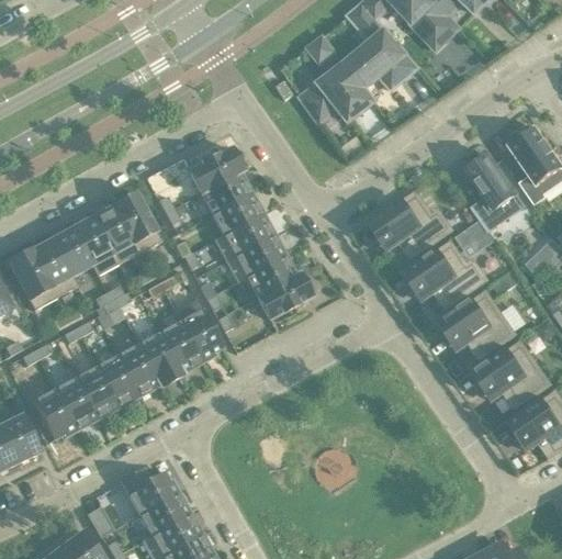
[(391,6),(422,41),(428,48),(439,40),(444,44),(460,30),(448,18),(431,0),(367,0),(363,3),(375,19),(391,6)]
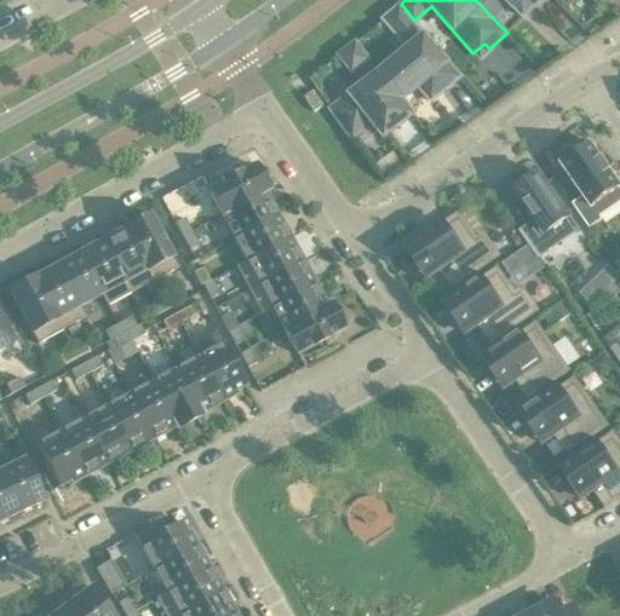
[(510,3),(518,10),(529,0),(534,5),(538,0),(476,0),(494,19),(510,3)]
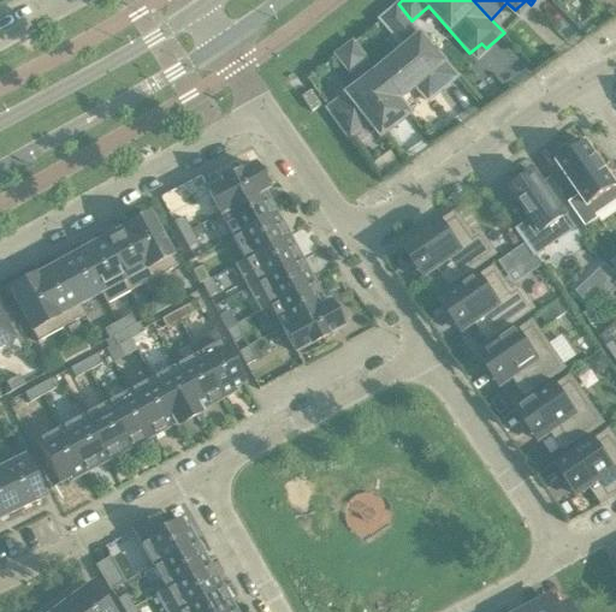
[(377,70),(400,97),(418,83),(425,91),(436,82),(440,88),(456,75),(412,21),(398,4),(396,6),(383,17),(407,47),(377,70)]
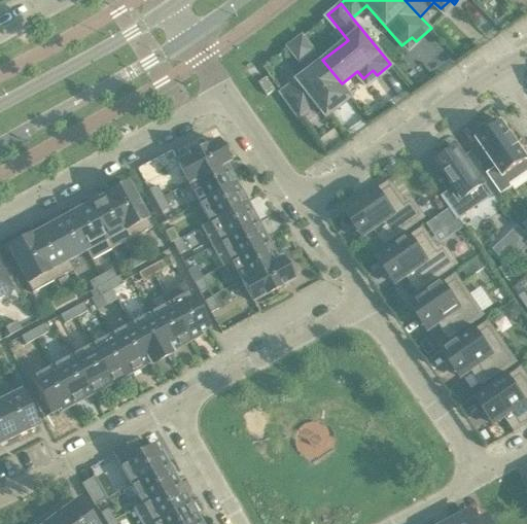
[(322,60),(282,91),(300,115),(317,102),(323,109),(334,102),(337,107),(351,96),(342,83),(322,60)]
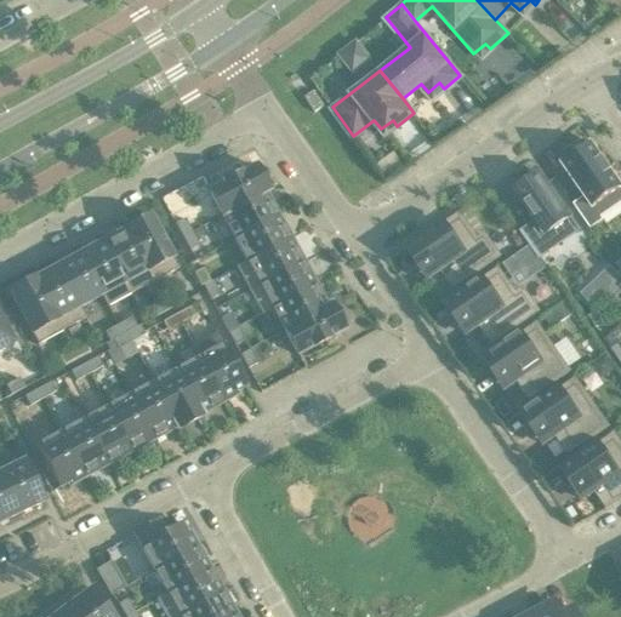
[(305,95),(314,109),(324,103),(314,89),(305,95)]
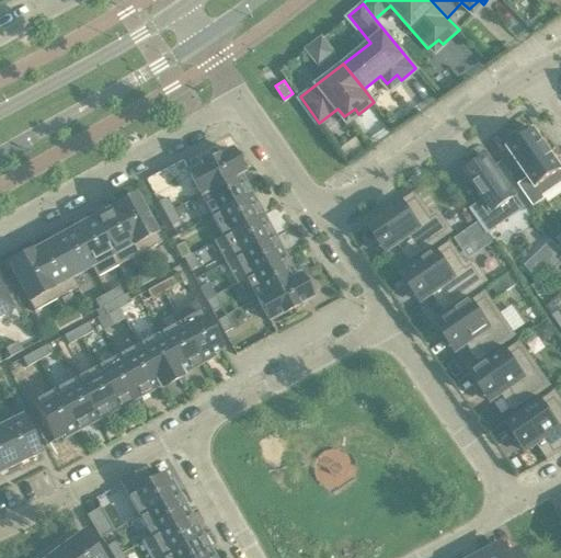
[(517,140),(507,147),(528,177),(517,183),(533,205),(545,197),(542,195),(560,181),(560,170),(529,126),(514,136),(517,140)]
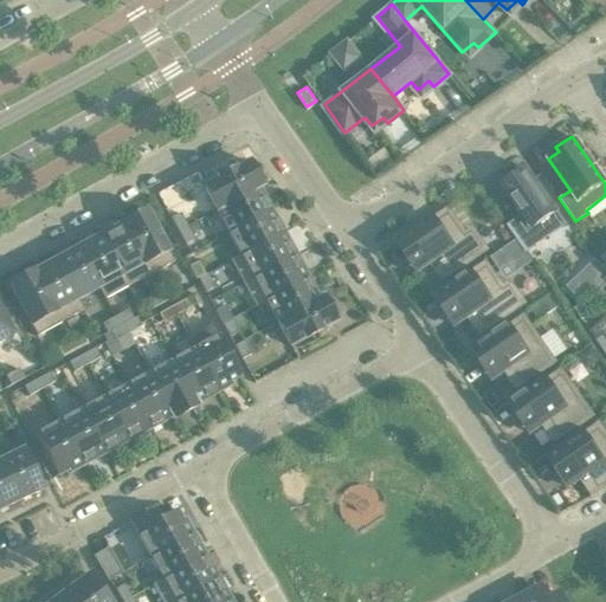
[(217,208),(262,183),(249,160),(234,167),(217,176),(204,183),(217,208)]
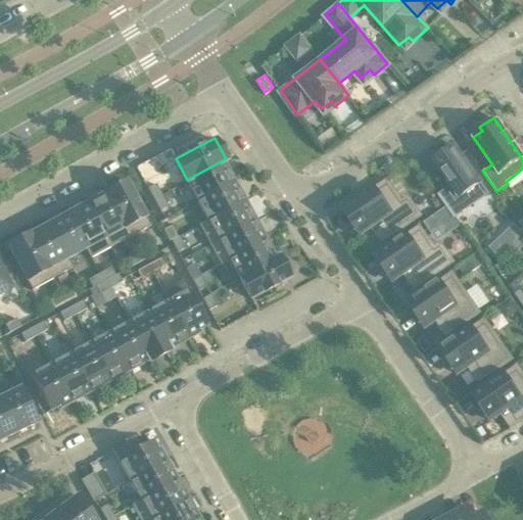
[(439,193),(454,215),(486,191),(453,142),(440,150),(442,153),(434,158),(452,184),(439,193)]
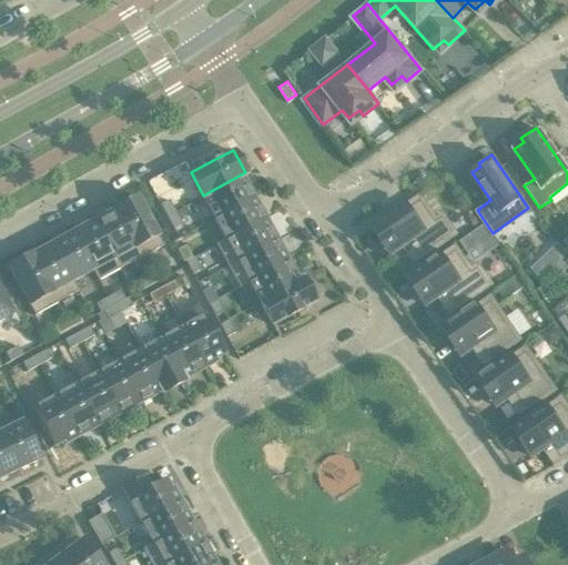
[(214,217),(252,195),(241,175),(246,172),(245,172),(203,195),(214,217)]
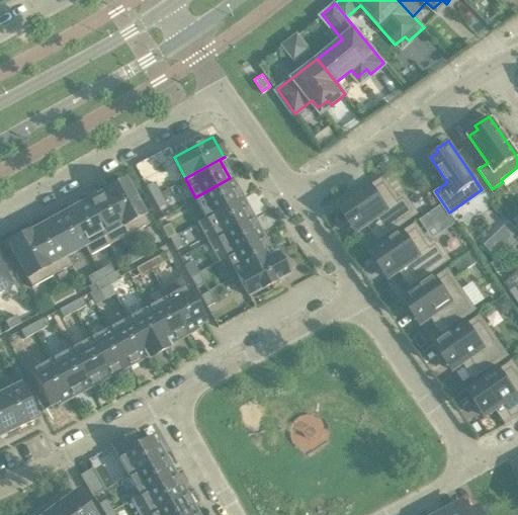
[(104,189),(128,233),(149,222),(125,178),(104,189)]
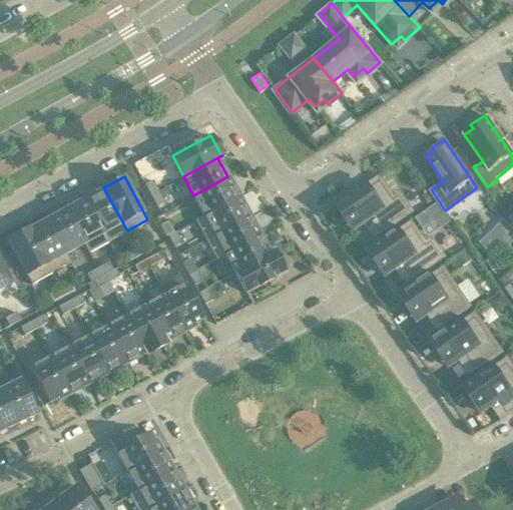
[(195,218),(238,195),(227,176),(193,195),(203,213),(194,218),(195,218)]
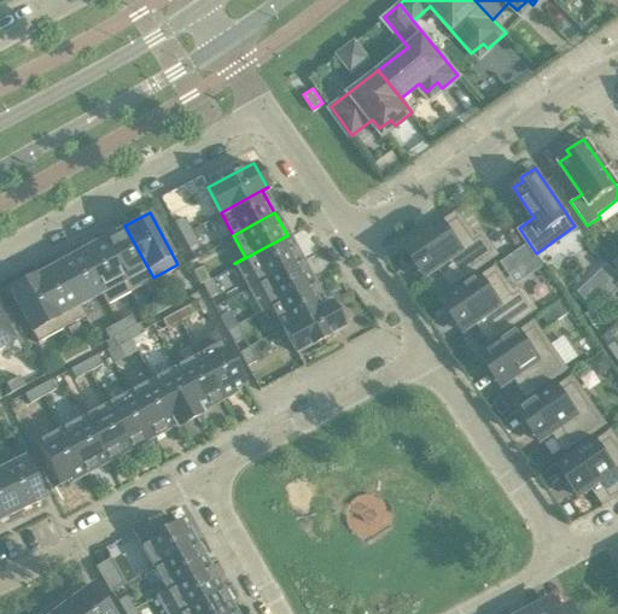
[(181,233),(191,228),(184,215),(174,220),(181,233)]
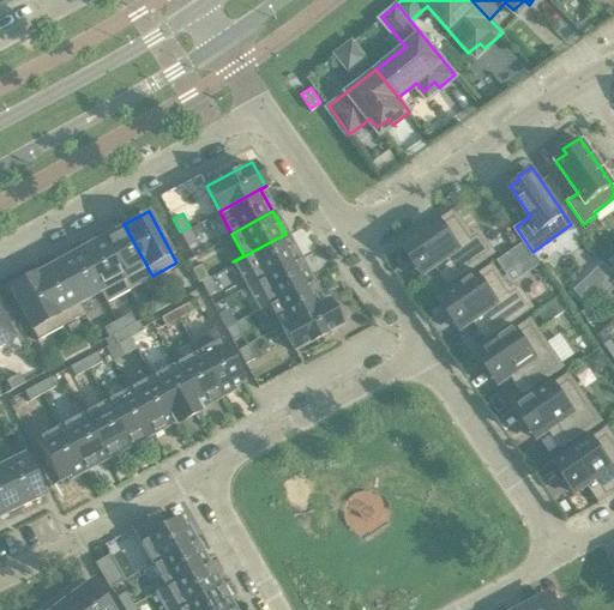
[(437,217),(402,241),(419,265),(423,273),(428,271),(443,260),(453,276),(491,249),(479,231),(471,236),(455,213),(440,223),(437,217)]
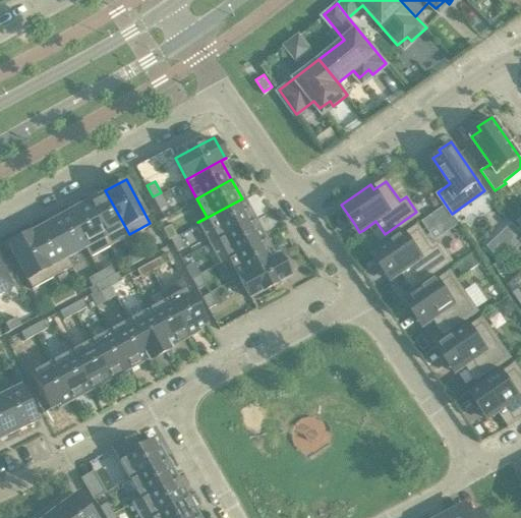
[(87,200),(110,244),(128,234),(129,234),(105,190),(104,190),(105,191),(87,200)]
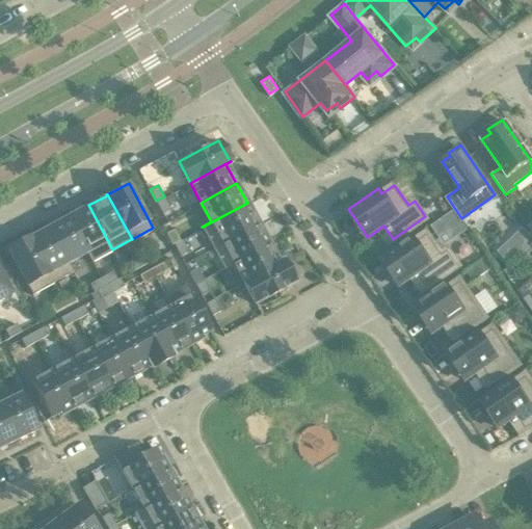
[(164,196),(156,201),(162,212),(170,208),(164,196)]
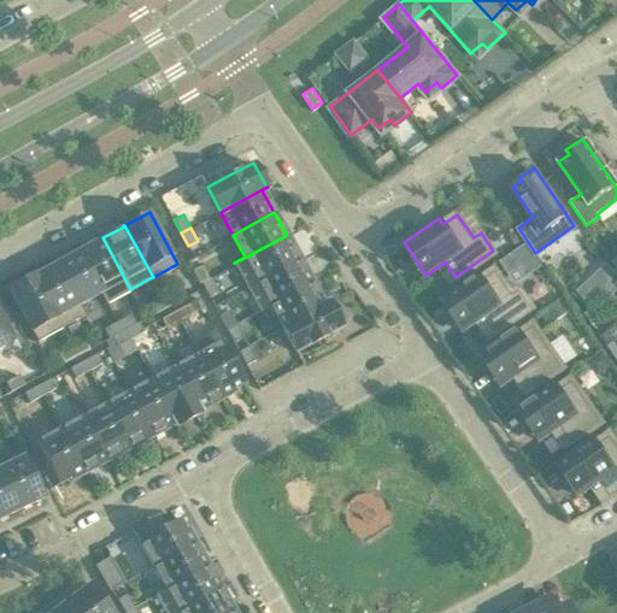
[(247,286),(299,258),(287,235),(235,263),(247,286)]
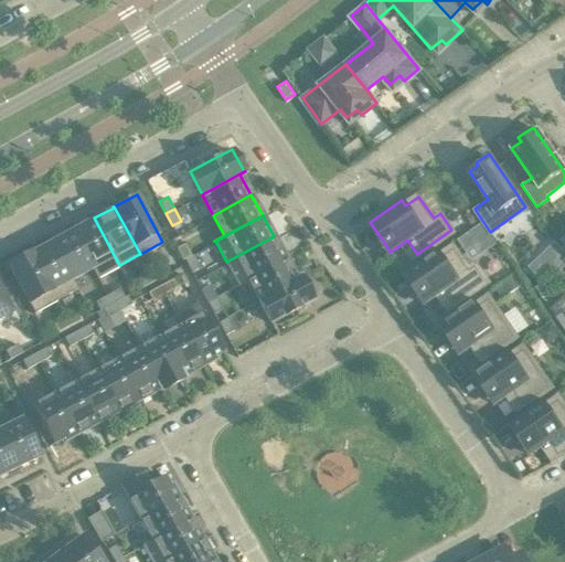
[(73,230),(98,276),(119,265),(94,218),(73,230)]
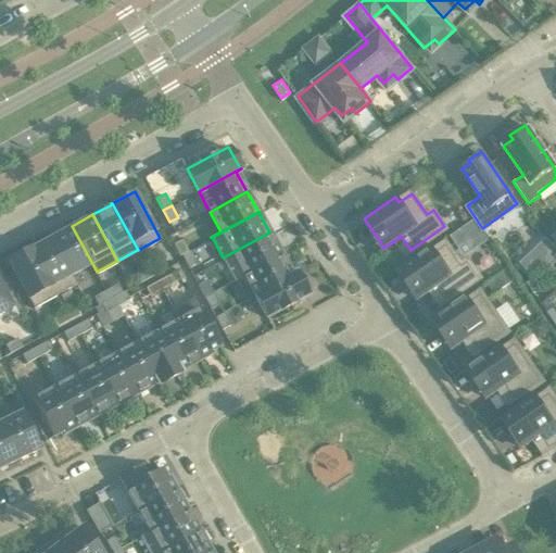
[(51,237),(76,283),(72,273),(90,263),(96,272),(97,272),(72,226),(51,237)]
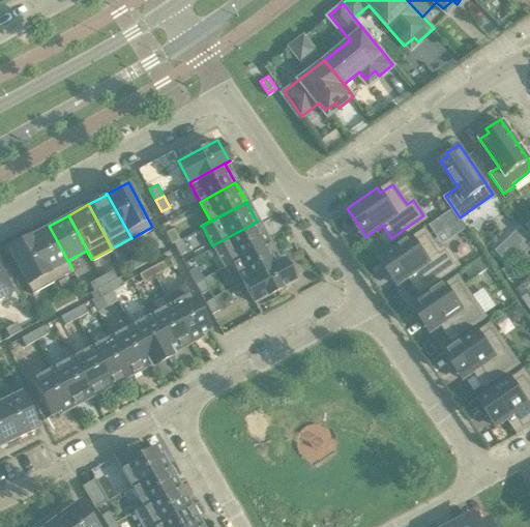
[(223,265),(267,241),(257,222),(212,245),(223,265)]
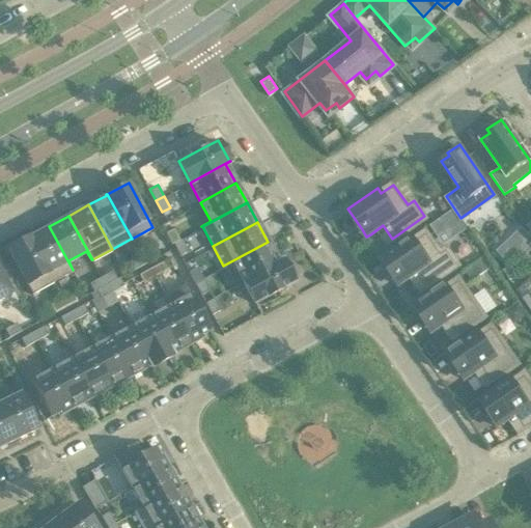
[(28,237),(53,281),(54,280),(73,270),(49,226),(30,237),(30,235),(28,237)]
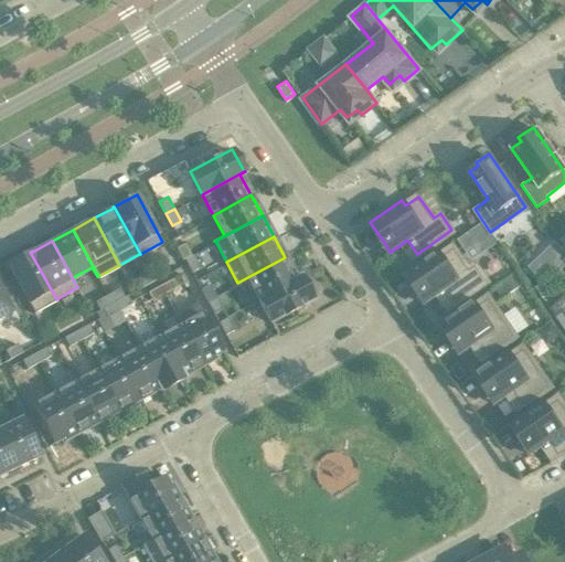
[(182,258),(191,254),(184,242),(176,246),(182,258)]
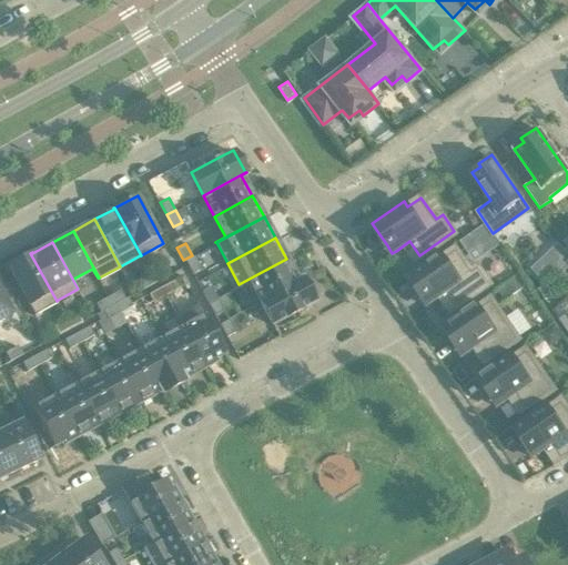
[(439,252),(406,274),(422,296),(427,304),(432,301),(445,292),(455,305),(489,282),(477,265),(472,270),(456,248),(443,256),(439,252)]
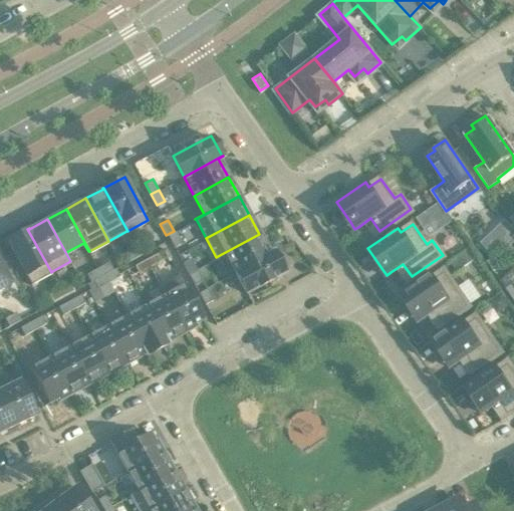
[(51,272),(27,229),(7,240),(31,283),(51,272)]
